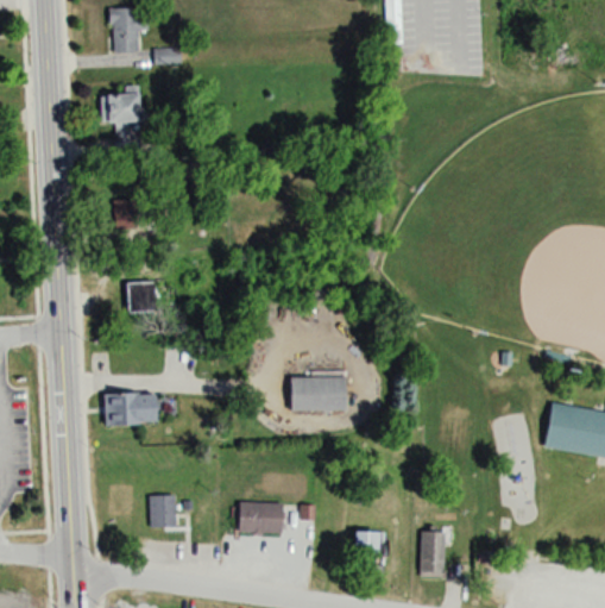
[(403,44),(402,0),(386,0),(386,44),(403,44)]
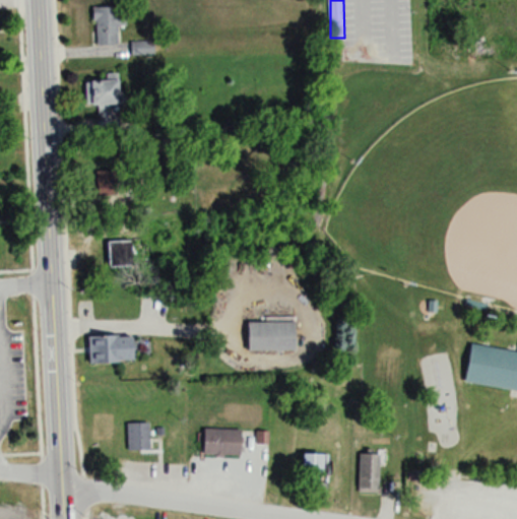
[(94,6),(94,44),(119,44),(119,6),(94,6)]
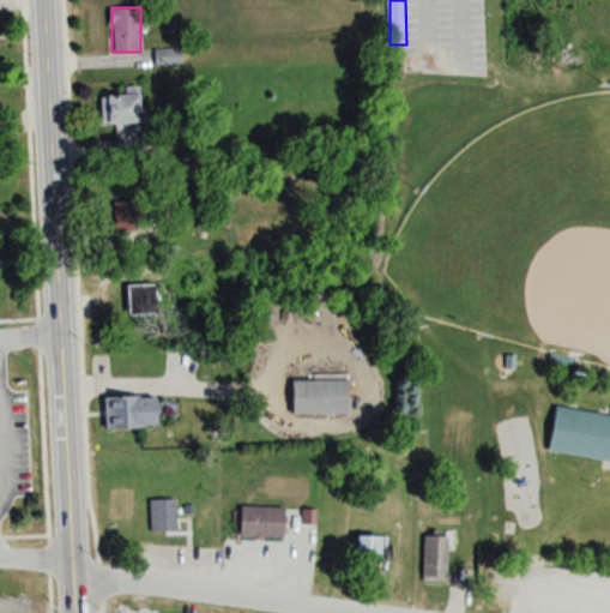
[(116,125),(116,156),(142,156),(140,94),(104,95),(106,126),(116,125)]
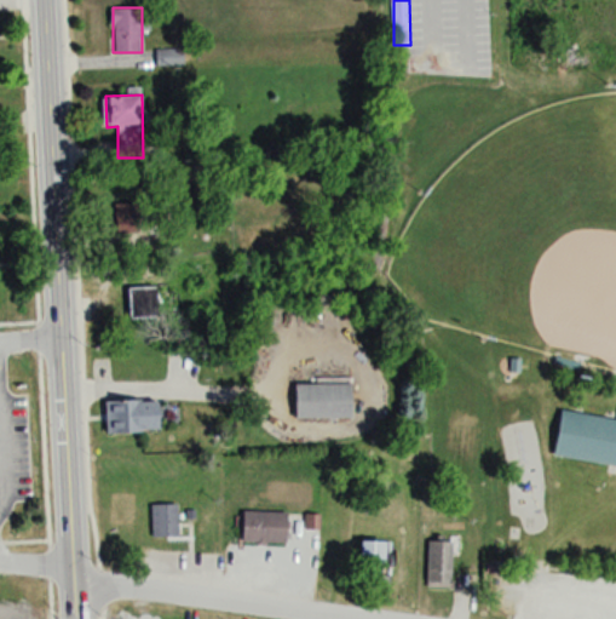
[(130,287),(130,314),(167,314),(167,287),(130,287)]
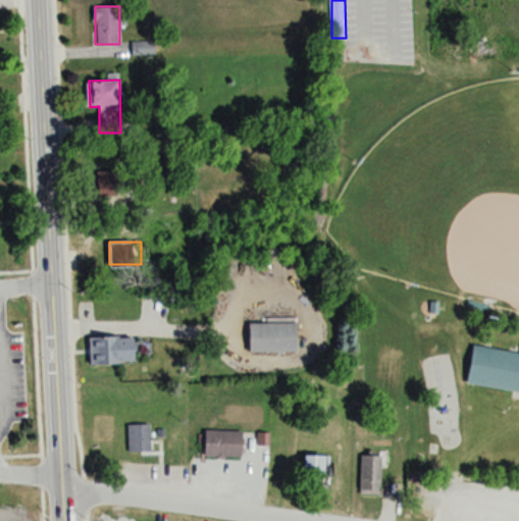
[(296,352),(296,319),(249,320),(249,352),(296,352)]
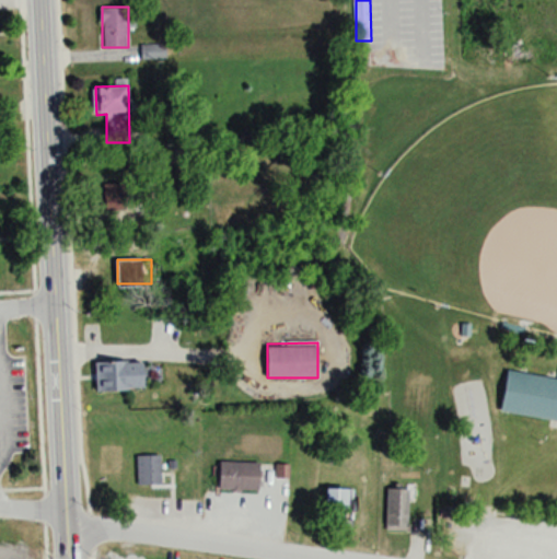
[(143,361),(97,362),(97,392),(144,391),(143,361)]
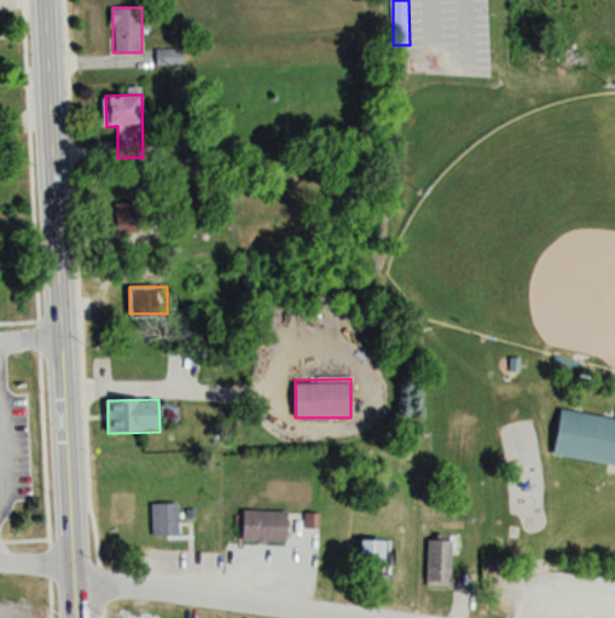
[(614,419),(560,410),(553,456),(614,466),(614,419)]
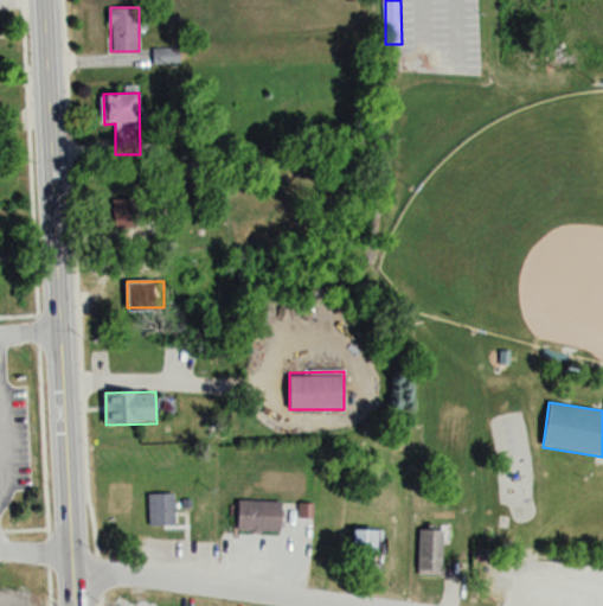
[(174,495),(149,495),(149,525),(174,525),(174,495)]
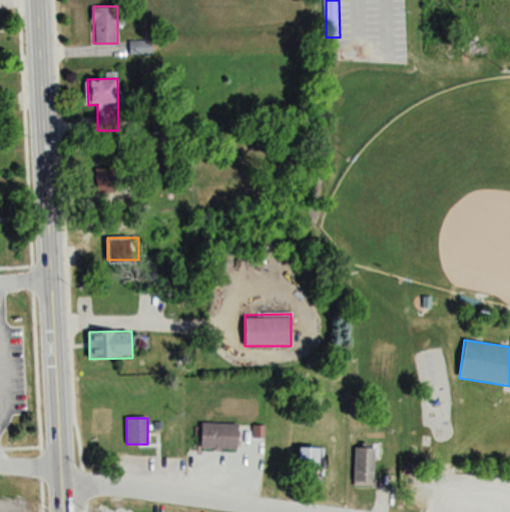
[(237,423),(200,423),(200,449),(237,449),(237,423)]
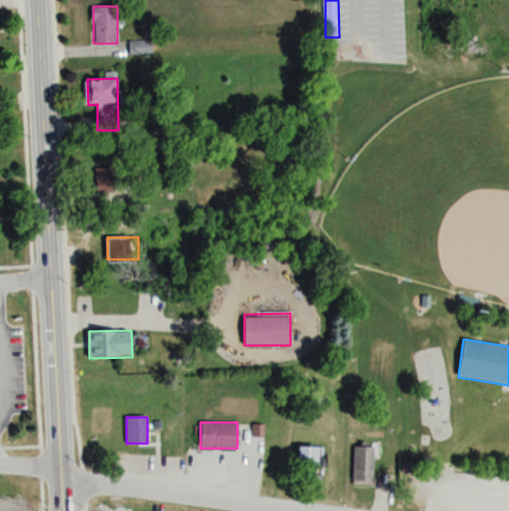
[(374,446),(353,446),(353,486),(374,486),(374,446)]
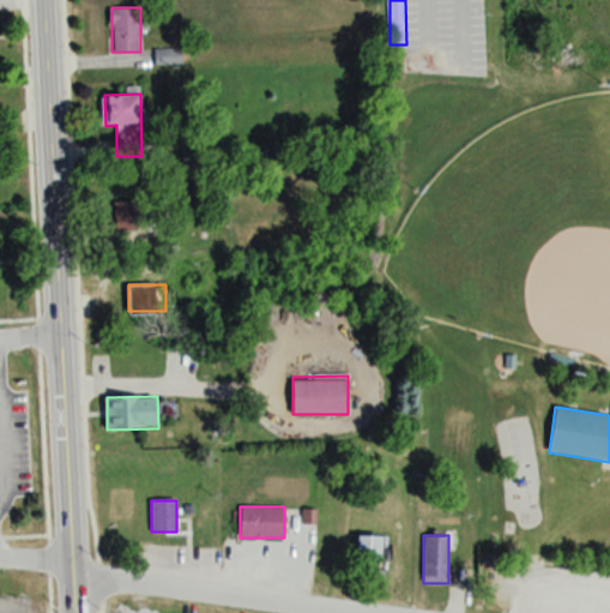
[(380,536),(355,536),(355,562),(380,562),(380,536)]
